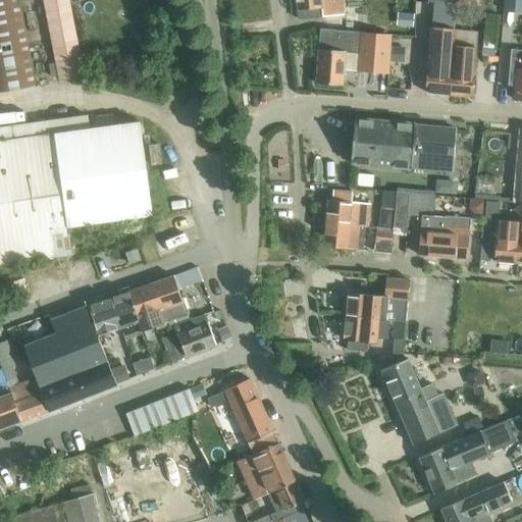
[(0,0),(0,93),(37,86),(20,0),(0,0)]
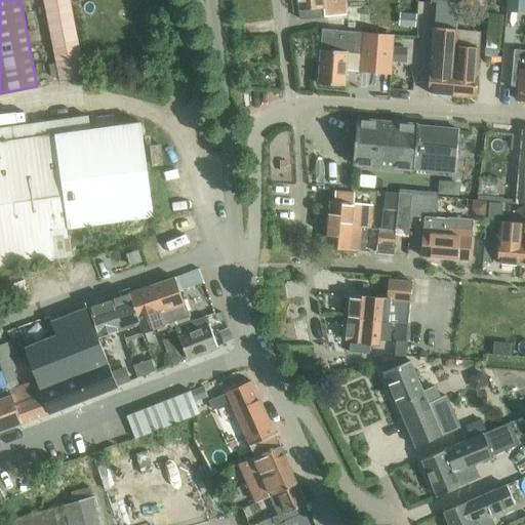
[(70,0),(44,0),(59,81),(85,76),(70,0)]
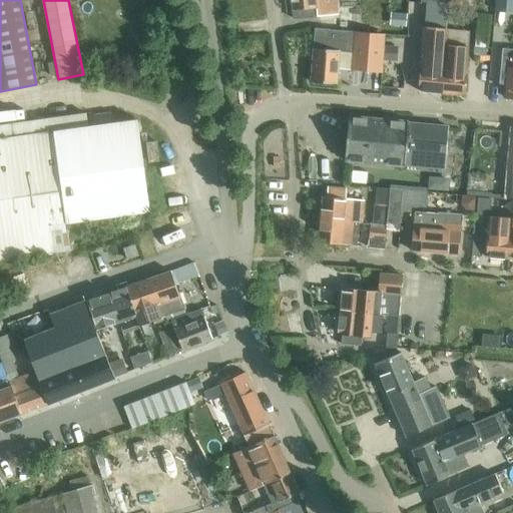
[(293,0),(295,18),(340,13),(338,0),(293,0)]
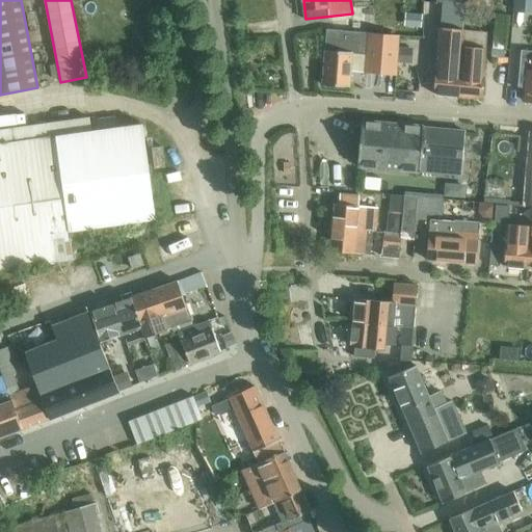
[(408,12),(408,26),(422,27),(423,14),(408,12)]
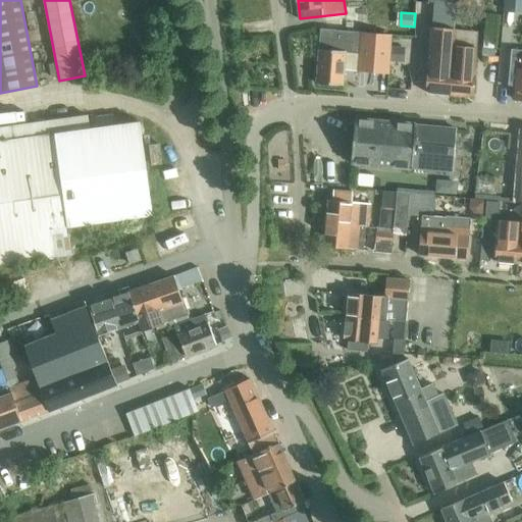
[(426,93),(451,95),(455,45),(452,45),(455,14),(433,13),(426,93)]
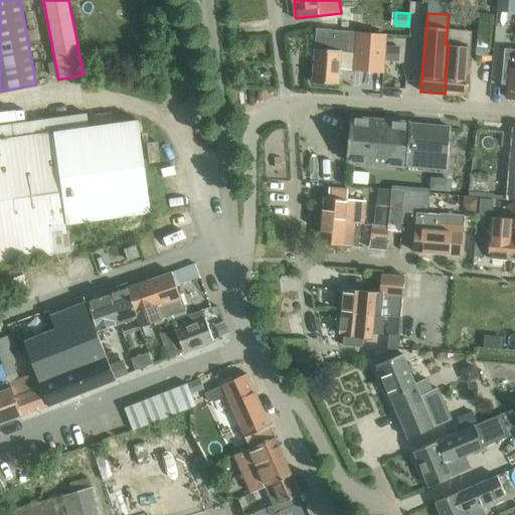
[(480,14),(476,55),(488,56),(492,15),(480,14)]
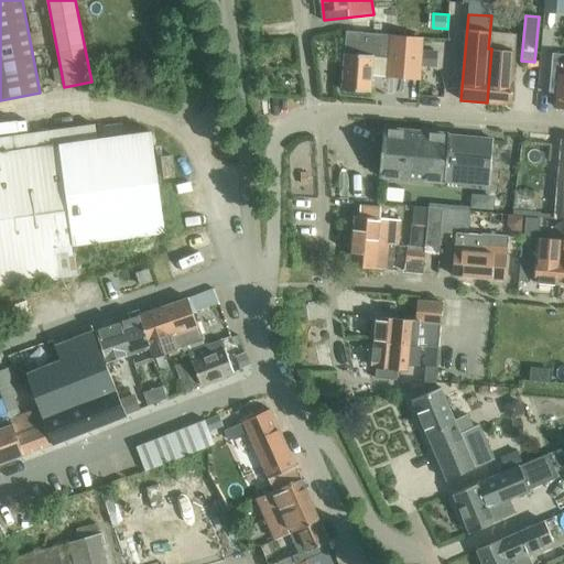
[(347,32),(342,89),(370,91),(373,56),(380,56),(382,34),(347,32)]
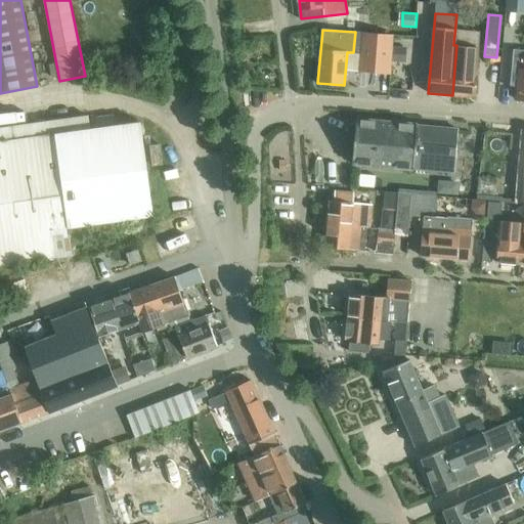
[(391,59),(392,46),(393,35),(362,33),(359,71),(390,74),(391,64),(391,59)]
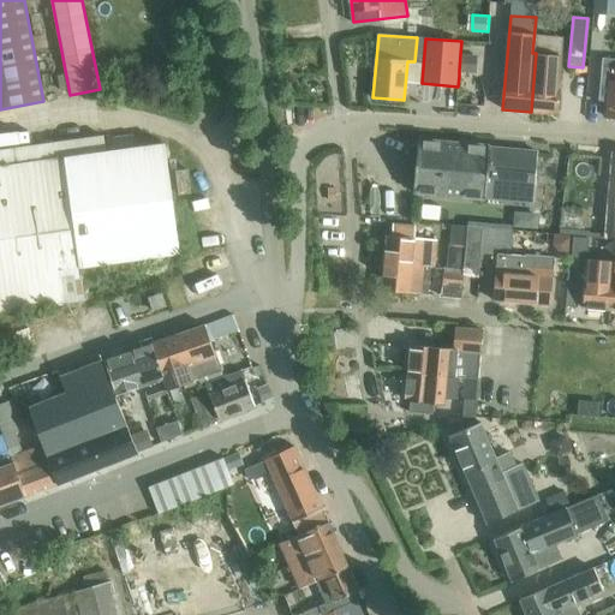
[(460,54),(459,70),(471,71),(473,42),(461,41),(460,54)]
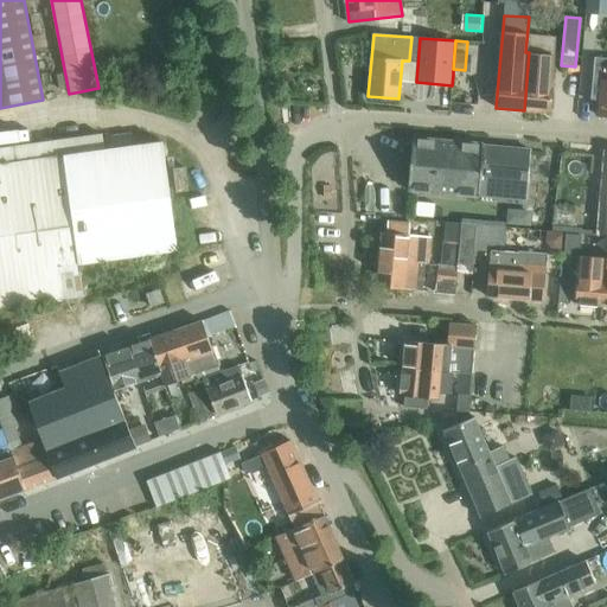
[(529,52),(524,110),(549,112),(554,55),(529,52)]
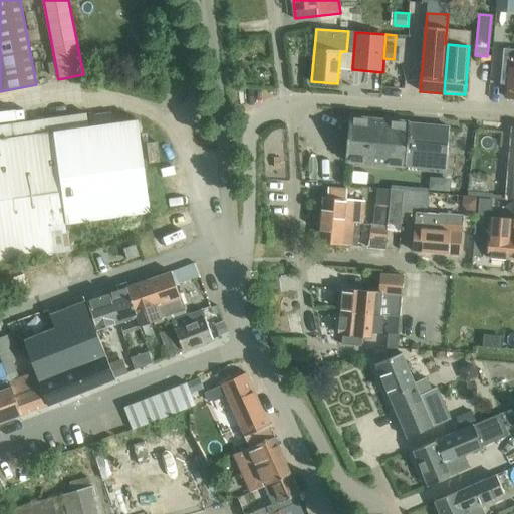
[(0,261),(70,252),(67,224),(68,224),(151,211),(139,119),(88,126),(86,113),(54,117),(0,125),(0,276),(0,275),(0,261)]
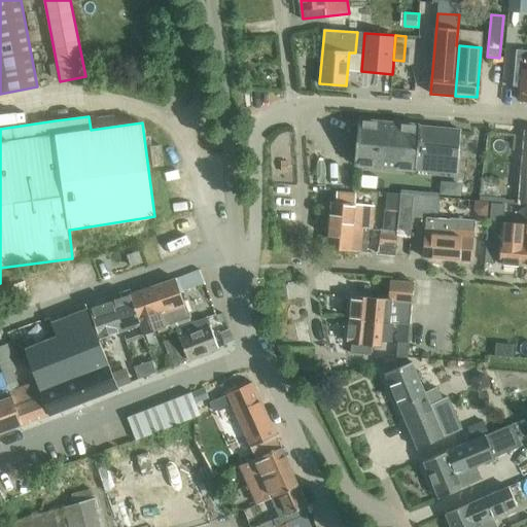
[(353,126),(352,139),(356,142),(354,165),(417,170),(418,155),(458,159),(460,130),(420,127),(420,126),(358,120),(357,124),(353,126)]
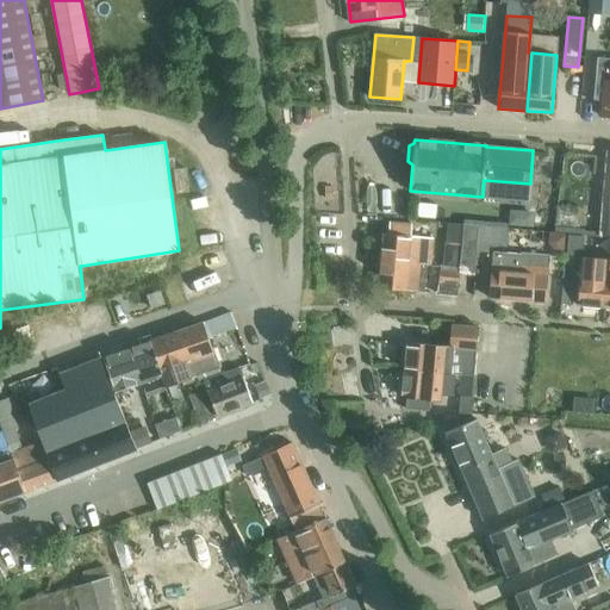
[(174,169),(178,193),(190,192),(186,168),(174,169)]
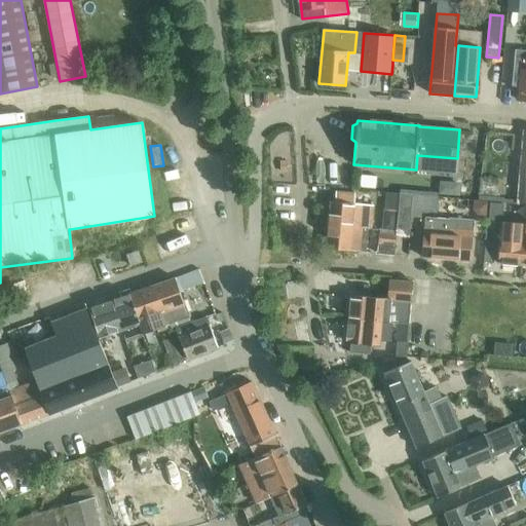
[(331,201),(329,225),(369,229),(372,229),(374,210),(368,209),(369,205),(353,203),(354,193),(335,192),(335,201),(331,201)]
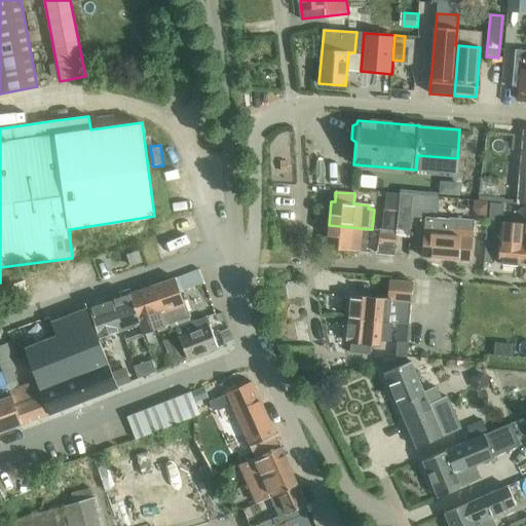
[(378,231),(376,254),(390,256),(390,254),(395,254),(395,249),(397,235),(409,236),(411,216),(421,217),(421,211),(437,212),(438,196),(400,193),(398,212),(398,216),(397,230),(381,229),(378,229),(378,231)]
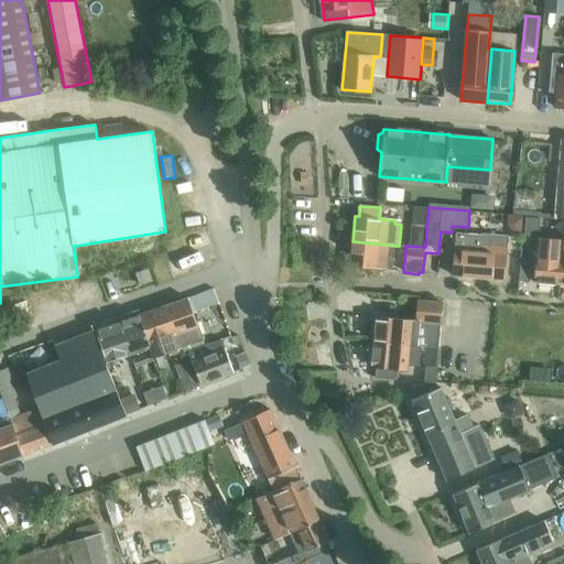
[(508,214),(508,224),(512,230),(523,231),(524,215),(513,214),(508,214)]
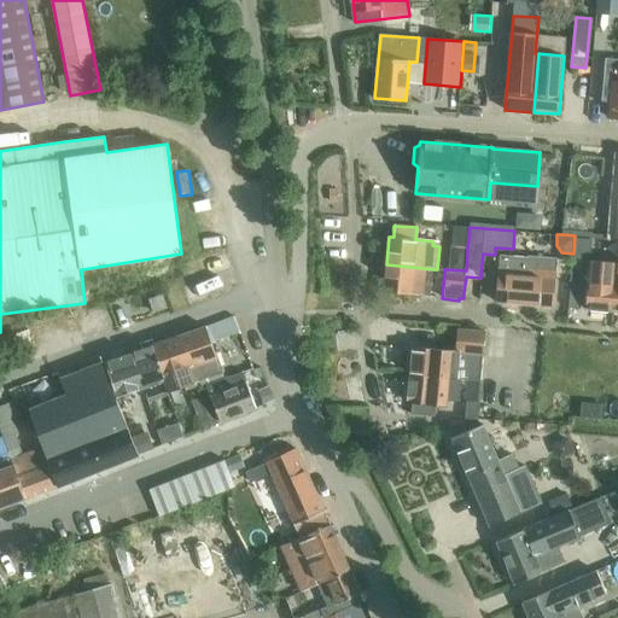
[(576,239),(575,258),(583,260),(583,255),(590,255),(592,240),(576,239)]
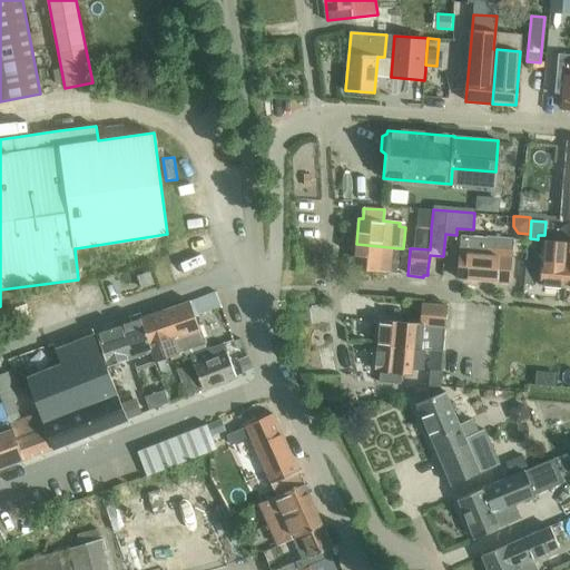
[(414,227),(413,248),(430,249),(431,234),(431,229),(414,227)]
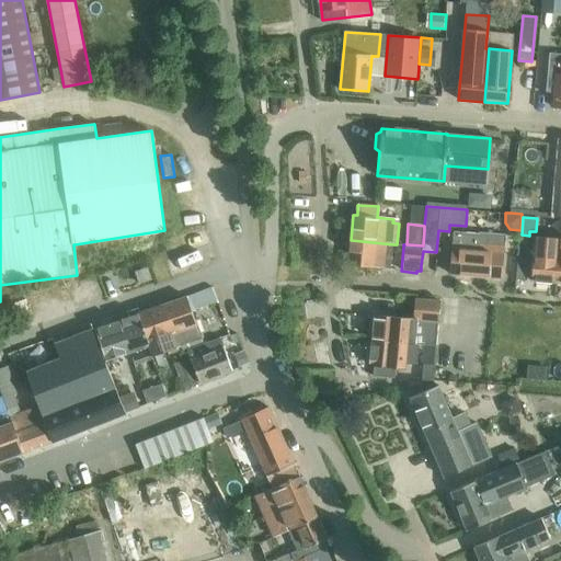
[(451,274),(501,278),(504,236),(455,231),(451,274)]
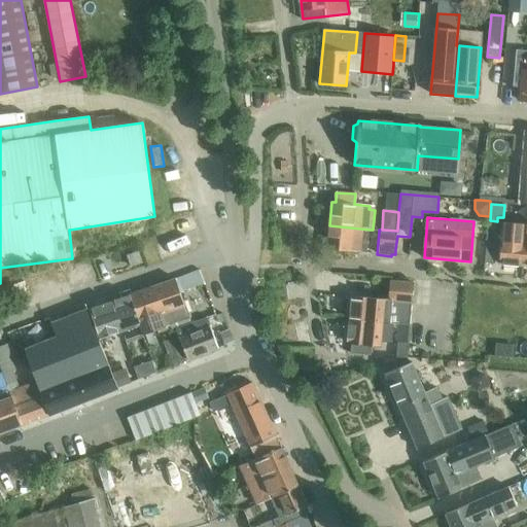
[(499,264),(523,265),(526,223),(502,222),(499,264)]
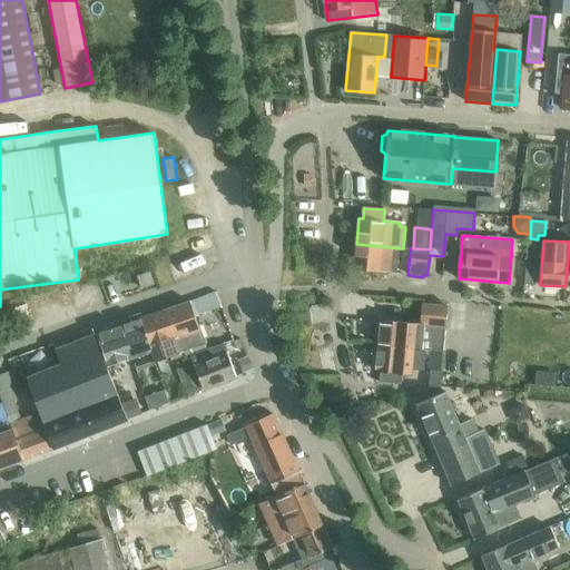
[(400,248),(356,244),(353,268),(395,274),(396,267),(397,267),(400,248)]
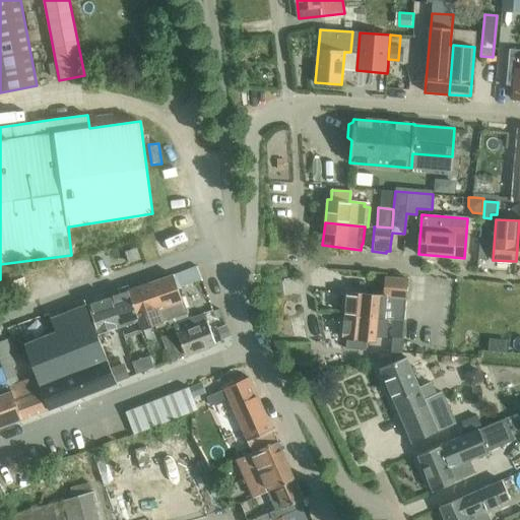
[(480,241),(478,259),(488,260),(489,242),(480,241)]
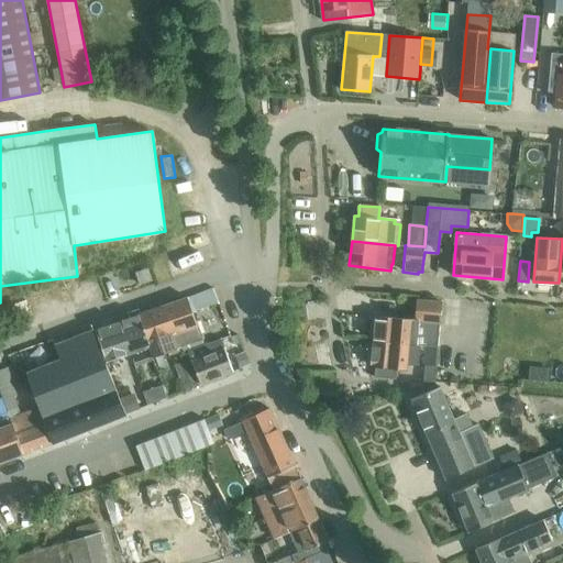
[(148,268),(135,273),(140,285),(153,280),(148,268)]
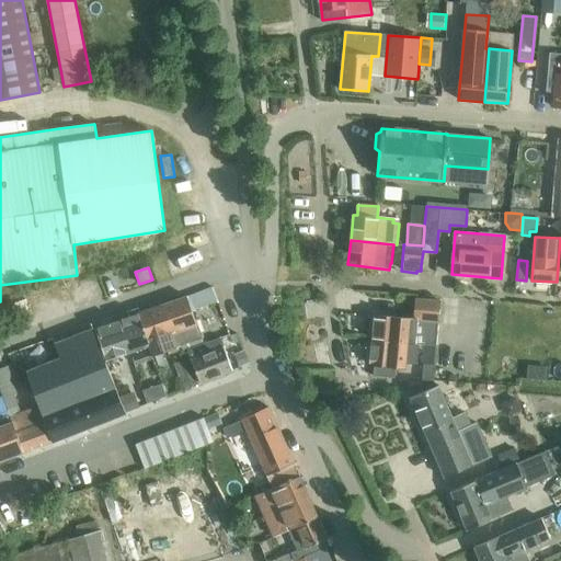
[(185,297),(162,305),(179,351),(186,347),(187,352),(202,346),(199,340),(202,339),(192,312),(218,302),(213,288),(185,297)]
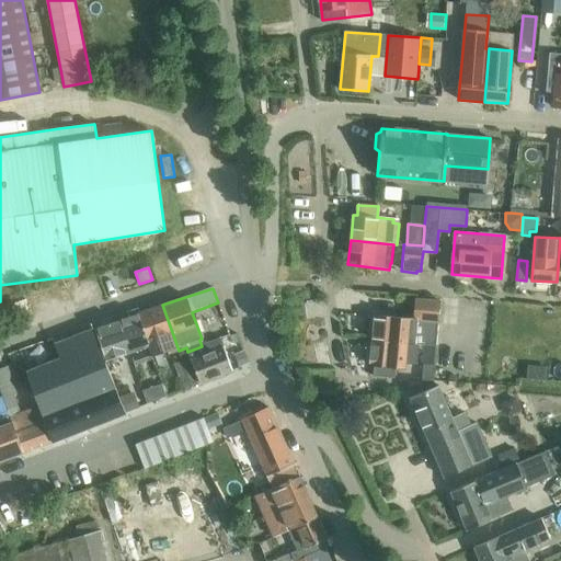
[(375,315),(371,340),(418,343),(437,345),(441,301),(415,299),(414,319),(375,315)]
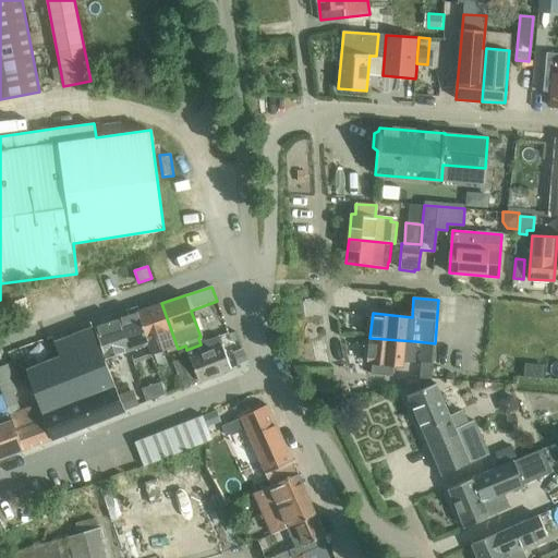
[(137,306),(136,307),(147,341),(145,343),(146,346),(149,355),(166,349),(168,353),(178,349),(161,303),(140,311),(137,306)]
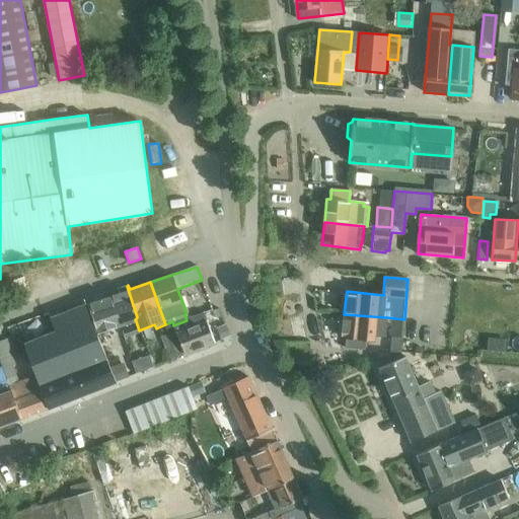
[(120,293),(106,297),(113,313),(116,311),(121,326),(136,321),(135,319),(137,317),(127,286),(118,289),(120,293)]
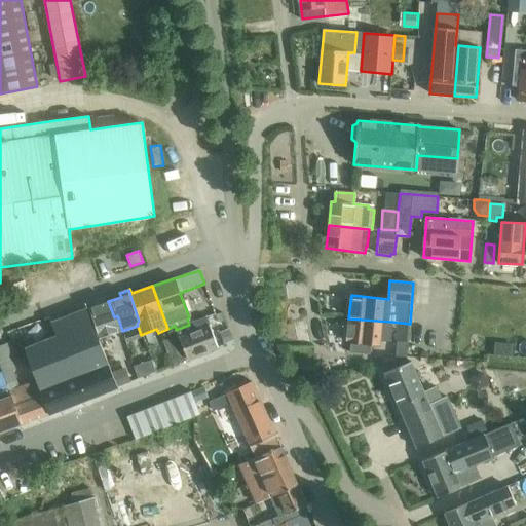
[(86,304),(96,330),(99,340),(122,331),(117,315),(114,317),(108,301),(94,306),(92,302),(86,304)]
